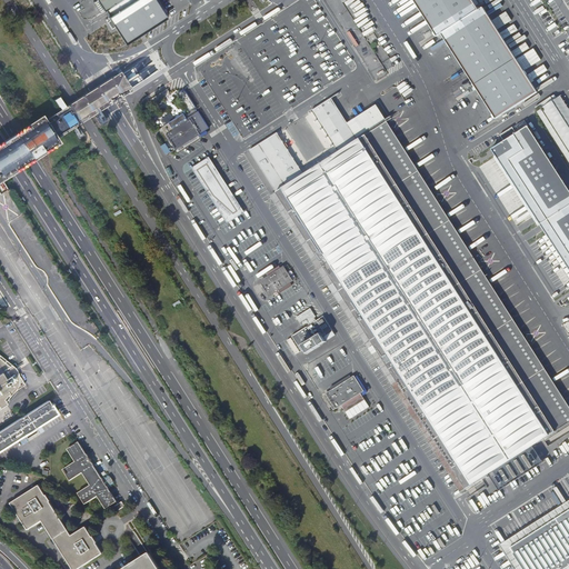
[(168,18),(156,0),(132,0),(108,16),(127,43),(168,18)]
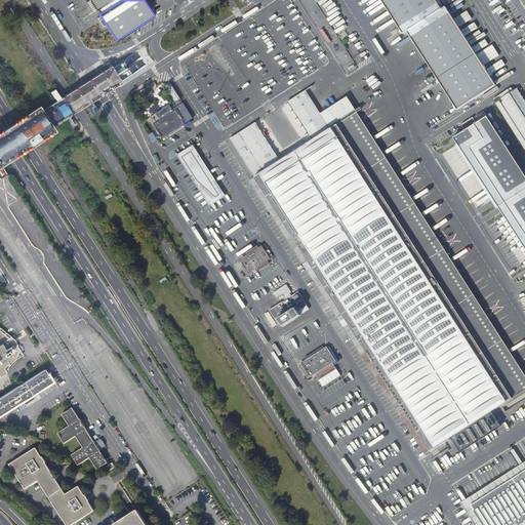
[(407,32),(442,9),(436,0),(381,0),(382,0),(403,34),(407,32)]
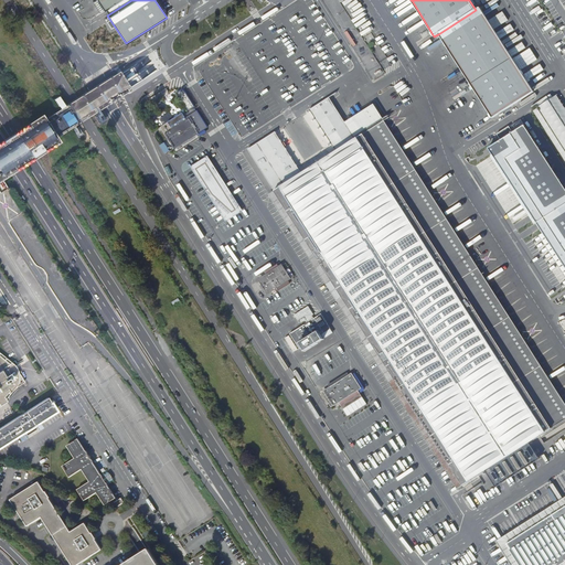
[(480,8),(438,34),(468,80),(473,88),(492,118),(534,92),(480,8)]
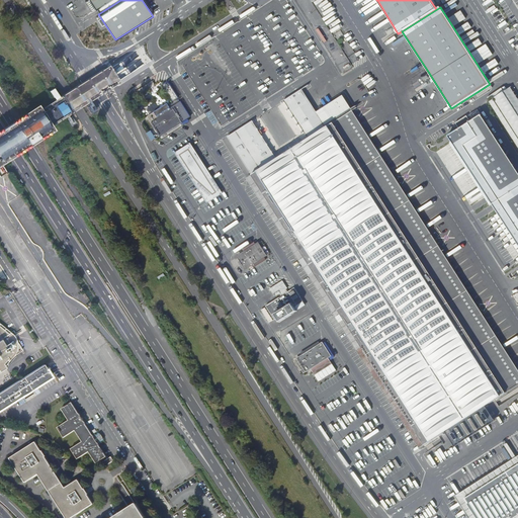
[(111,68),(109,66),(91,77),(85,81),(67,92),(58,98),(57,99),(40,109),(37,104),(12,121),(0,128),(0,164),(16,155),(28,147),(55,131),(52,126),(68,116),(69,115),(73,112),(78,109),(87,103),(94,113),(98,110),(92,100),(96,98),(102,94),(120,82),(118,79),(115,75),(111,68)]
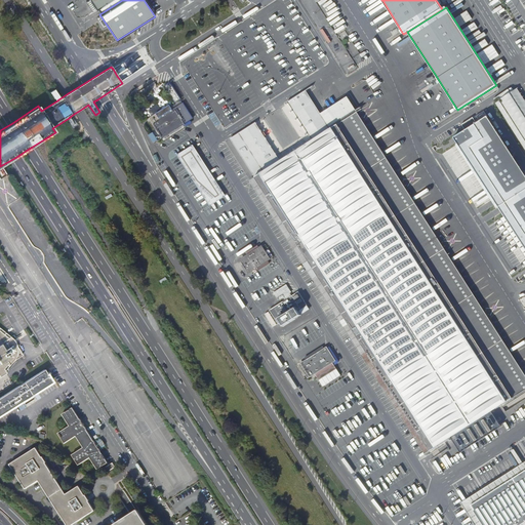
[(435,74),(423,81),(430,89),(440,82),(435,74)]
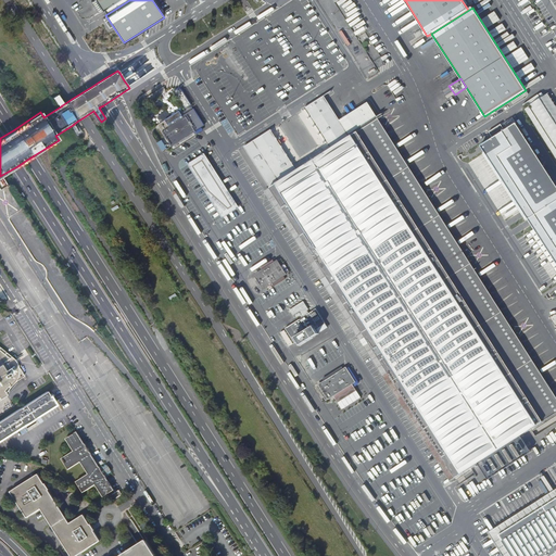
[(180,88),(175,91),(184,105),(185,104),(186,106),(186,108),(187,108),(188,108),(189,108),(189,106),(191,105),(180,88)]
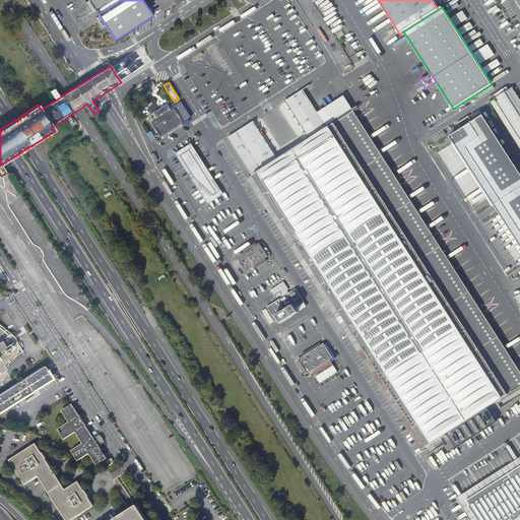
[(519,98),(513,87),(492,102),(519,146),(519,98)]
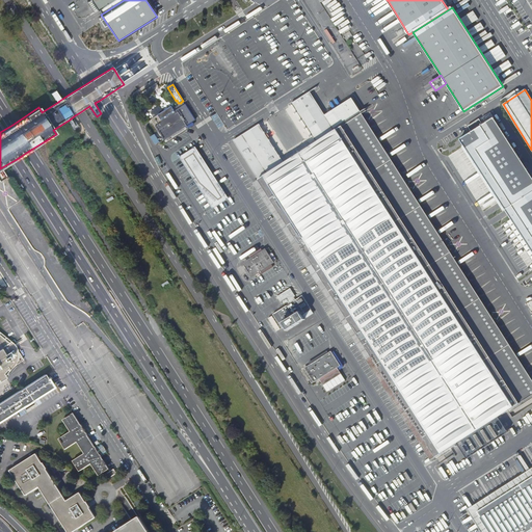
[(531,395),(531,379),(362,113),(367,111),(365,109),(361,111),(352,98),(325,115),(311,91),(292,104),(317,142),(284,163),(259,124),(234,140),(270,197),(268,198),(271,204),(273,203),(299,244),(298,245),(301,250),(302,249),(333,295),(330,296),(334,301),(336,300),(362,341),(361,342),(364,347),(365,346),(392,388),(390,389),(393,394),(395,393),(421,433),(420,434),(423,440),(424,439),(435,457),(440,455),(457,444),(467,437),(472,444),(490,432),(486,425),(499,417),(516,405),(531,395)]
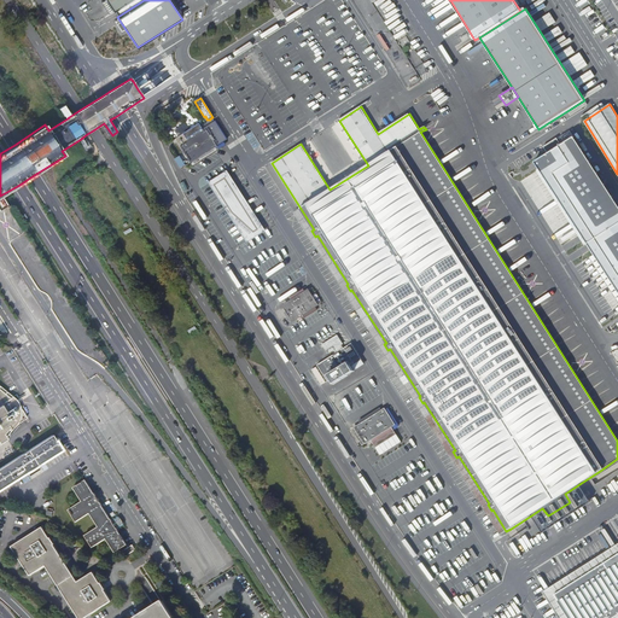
[(227,139),(216,121),(204,129),(199,132),(197,126),(176,139),(181,147),(181,149),(184,153),(186,156),(188,155),(192,162),(193,161),(194,162),(192,163),(193,165),(194,164),(220,149),(217,145),(227,139)]
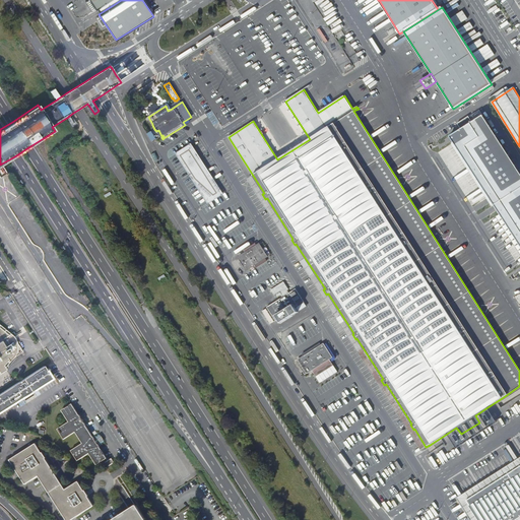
[(447,135),(519,247),(519,175),(480,113),(447,135)]
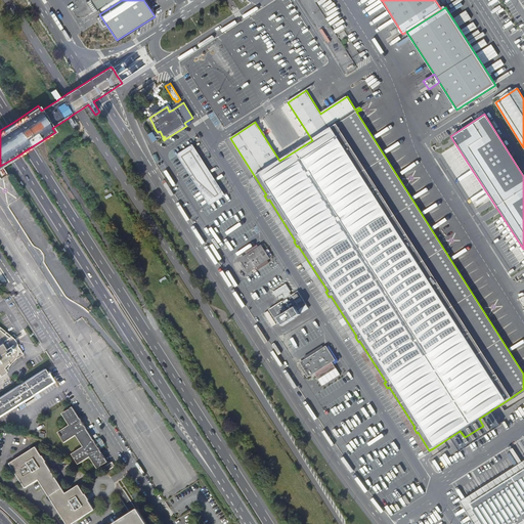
[(153,132),(148,135),(154,142),(158,140),(153,132)]
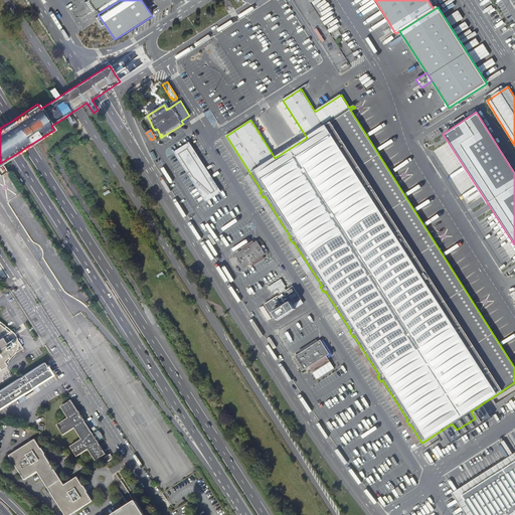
[(188,142),(173,152),(205,201),(220,192),(188,142)]
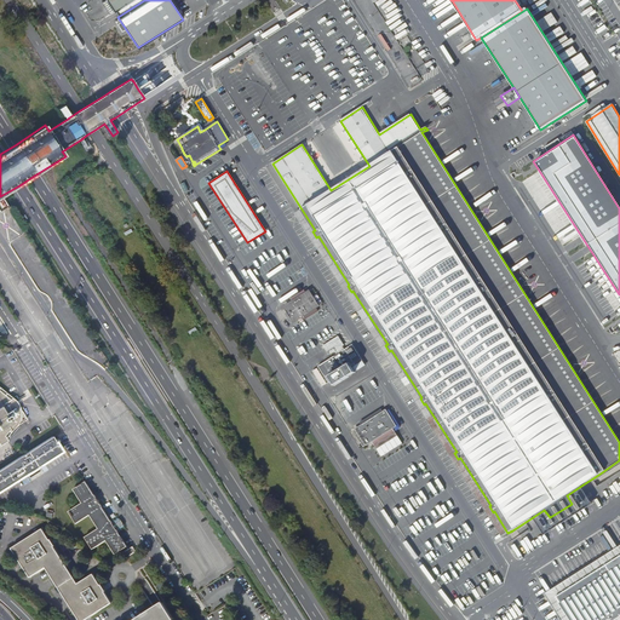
[(292,302),(286,306),(294,321),(302,316),(304,321),(319,311),(316,308),(319,305),(309,292),(306,293),(304,290),(291,299),(292,302)]
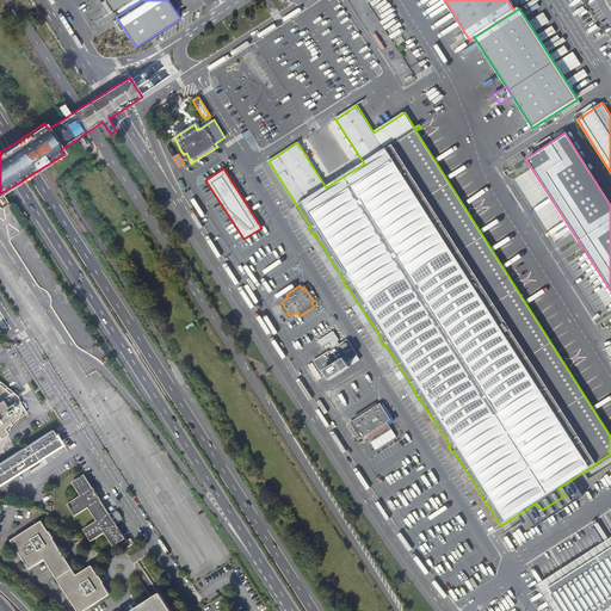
[(331,380),(351,366),(349,362),(358,356),(347,339),(314,360),(325,377),(327,375),(331,380)]
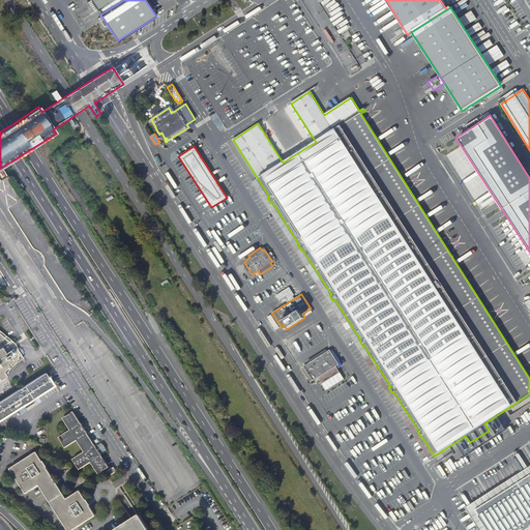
[(302,314),(304,318),(313,313),(311,308),(302,314)]
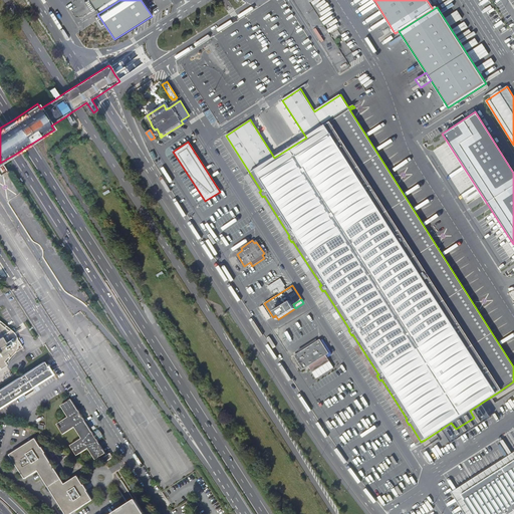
[(0,369),(0,368),(0,366),(5,363),(14,352),(22,347),(17,339),(17,338),(16,338),(16,337),(16,336),(15,335),(15,334),(14,333),(13,332),(12,331),(11,330),(10,329),(0,320),(0,369)]
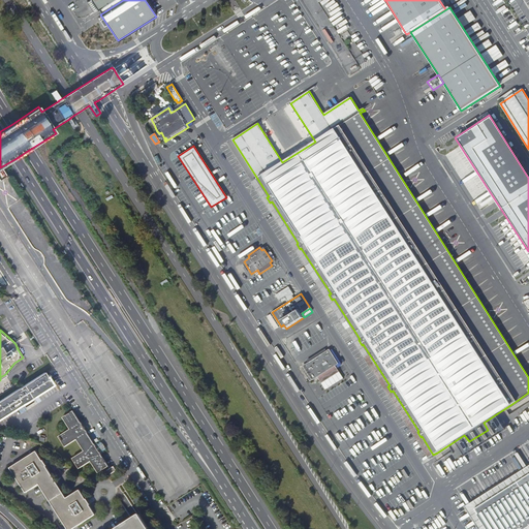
[(325,349),(307,361),(309,364),(303,368),(311,379),(317,376),(319,379),(337,368),(335,365),(337,363),(330,351),(327,352),(325,349)]
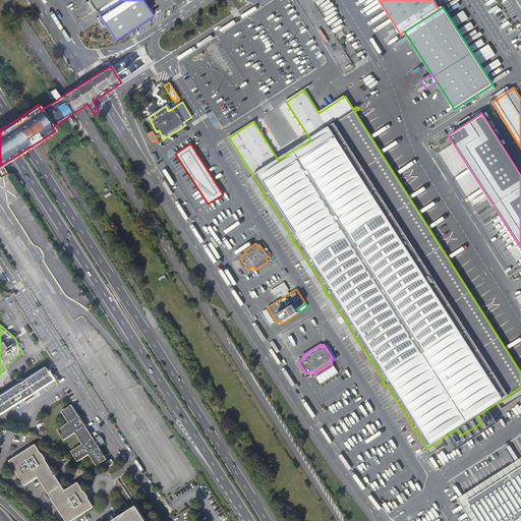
[(332,362),(314,373),(321,384),(338,372),(332,362)]
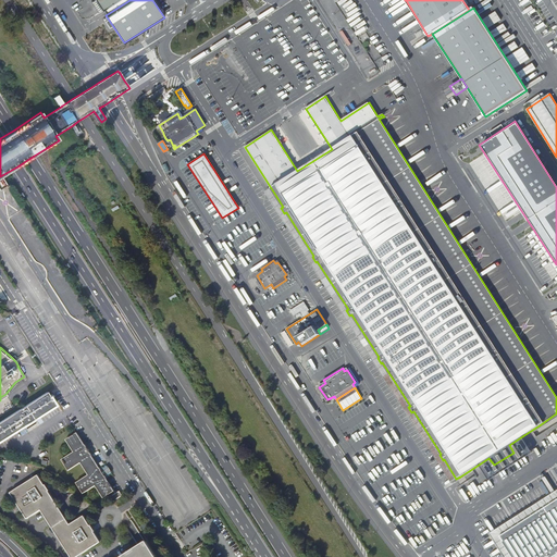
[(35,419),(56,406),(47,392),(0,421),(0,440),(25,424),(35,419)]
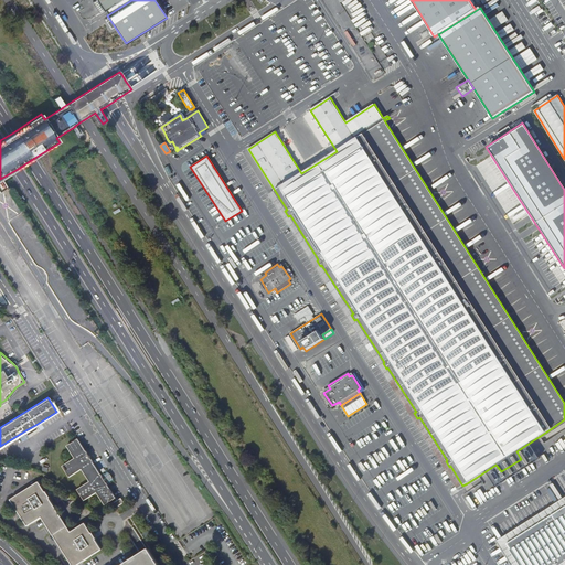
[(38,428),(35,425),(25,430),(28,435),(38,428)]
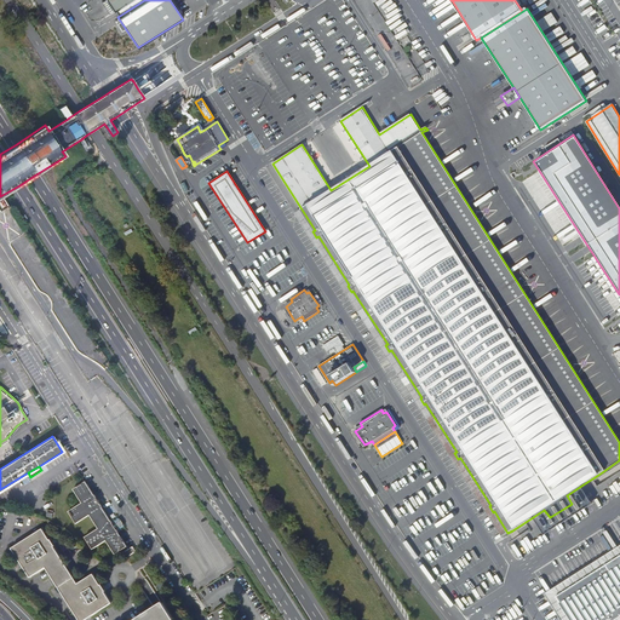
[(113,523),(112,520),(110,521),(102,507),(103,507),(101,504),(96,498),(97,498),(95,494),(95,495),(85,481),(74,489),(82,503),(69,511),(76,523),(90,515),(98,528),(85,537),(92,550),(107,540),(115,555),(127,546),(119,533),(118,529),(116,529),(113,523)]
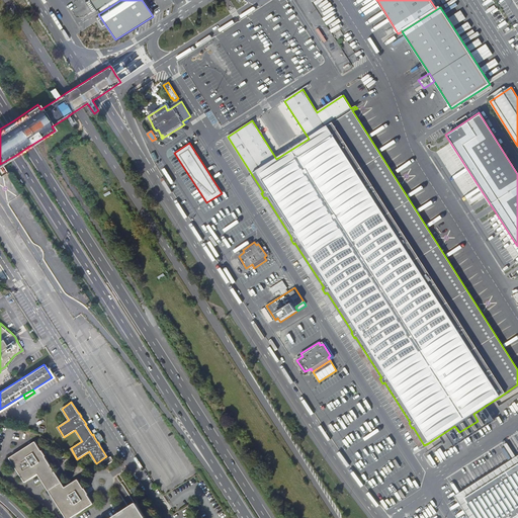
[(454,426),(445,432),(454,446),(495,421),(486,406),(473,414),(478,421),(459,432),(454,426)]
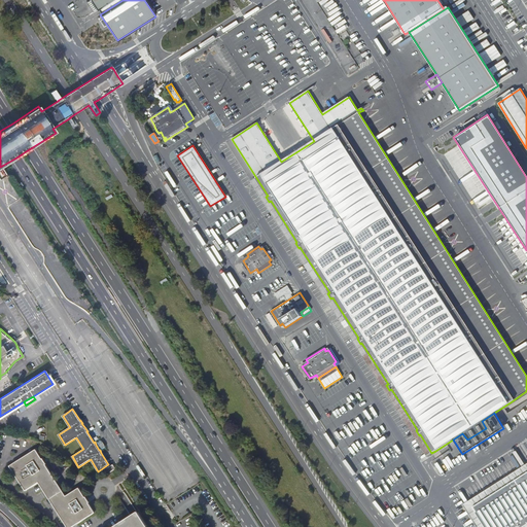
[(100,438),(95,442),(96,445),(99,450),(100,450),(101,453),(107,449),(100,438)]
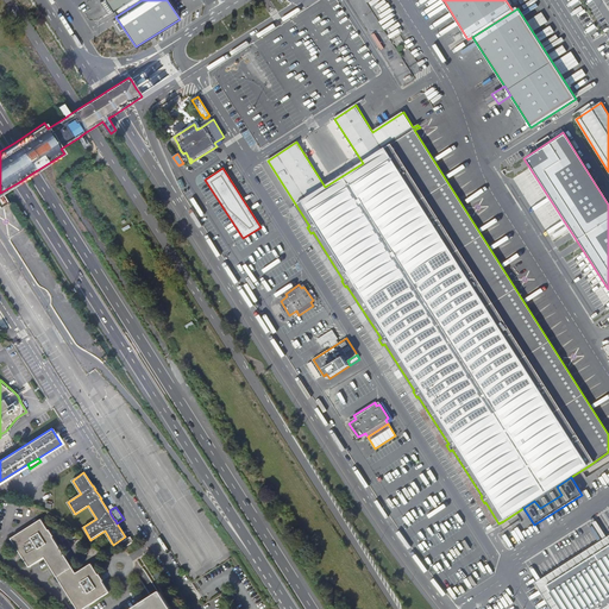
[(64,554),(54,537),(50,529),(49,531),(42,519),(41,520),(22,532),(11,539),(30,567),(45,558),(49,564),(55,573),(56,576),(57,576),(70,597),(77,608),(83,608),(110,592),(102,582),(104,581),(100,575),(99,575),(92,564),(76,573),(73,566),(64,554)]
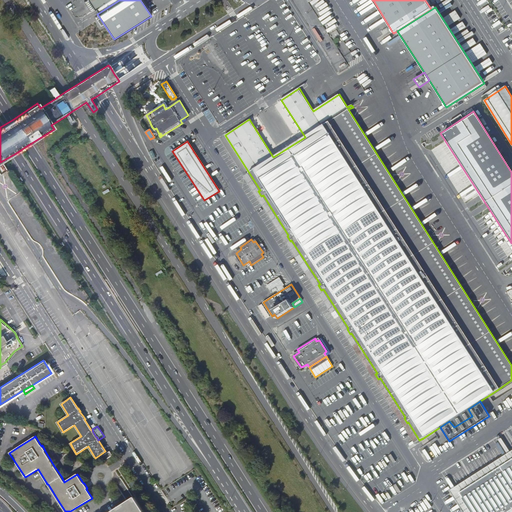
[(106,460),(112,455),(110,451),(103,455),(104,456),(106,460)]
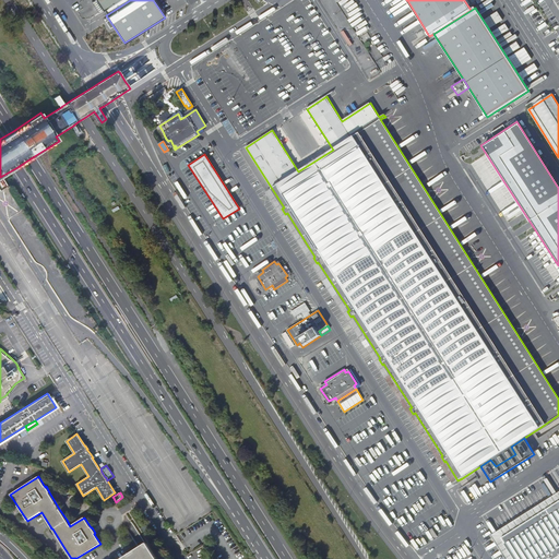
[(558,558),(558,500),(496,542),(507,558),(558,558)]
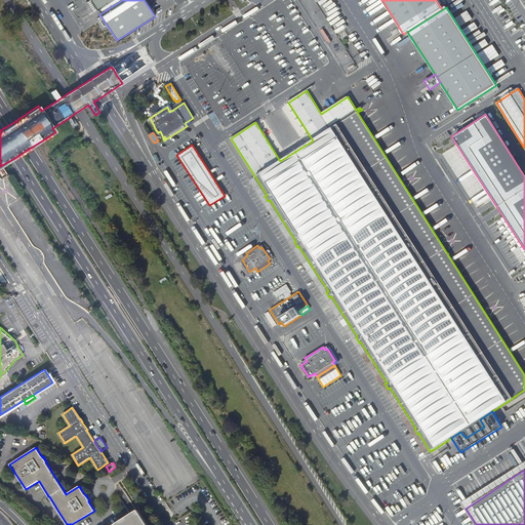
[(148,524),(147,523),(138,510),(136,511),(130,515),(129,515),(120,521),(121,521),(114,524),(148,524)]
